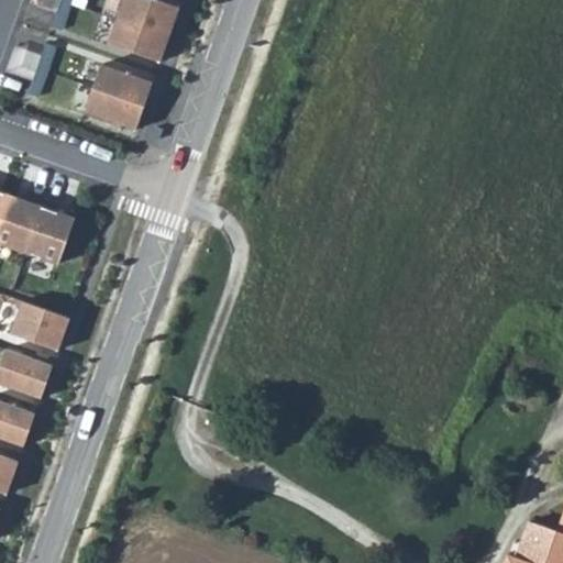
[(61,1),(61,0),(30,0),(30,2),(57,11),(61,1)]
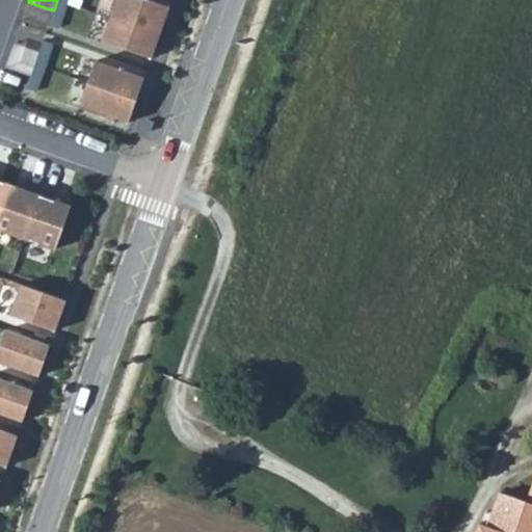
[(127,0),(120,0),(103,49),(153,65),(170,15),(127,0)]
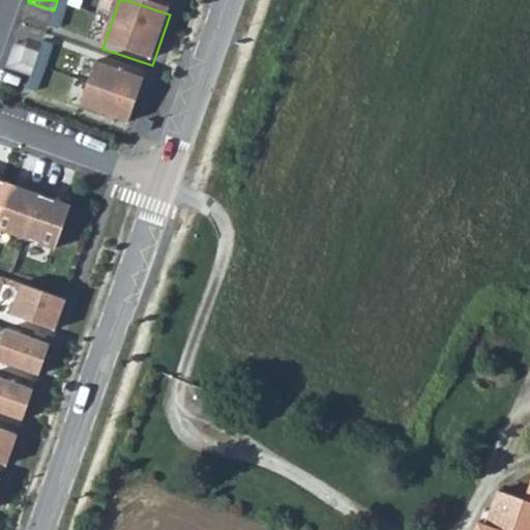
[(66,4),(57,1),(54,10),(50,23),(59,26),(66,4)]
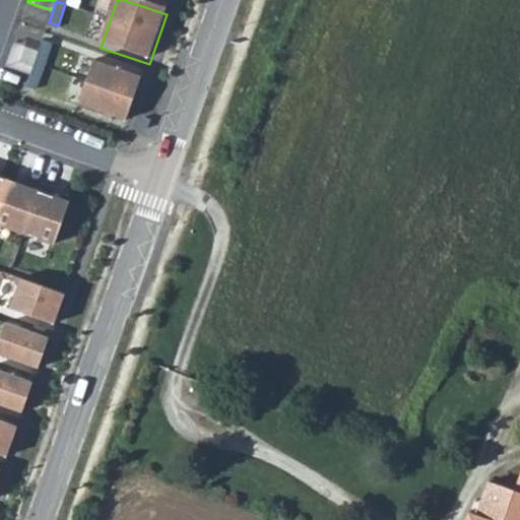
[(35,64),(40,50),(14,42),(6,65),(31,73),(35,64)]
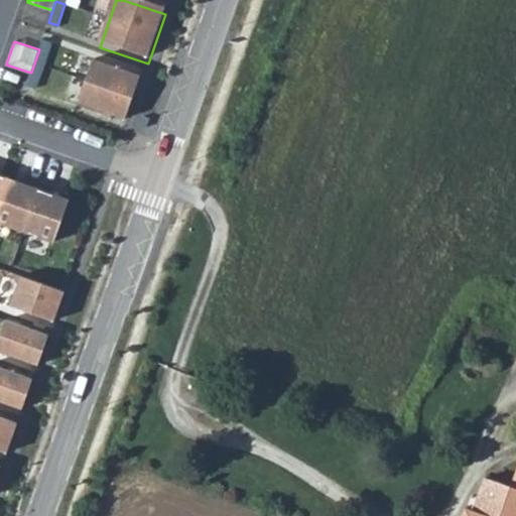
[(39,49),(34,63),(43,67),(51,44),(41,41),(39,49)]
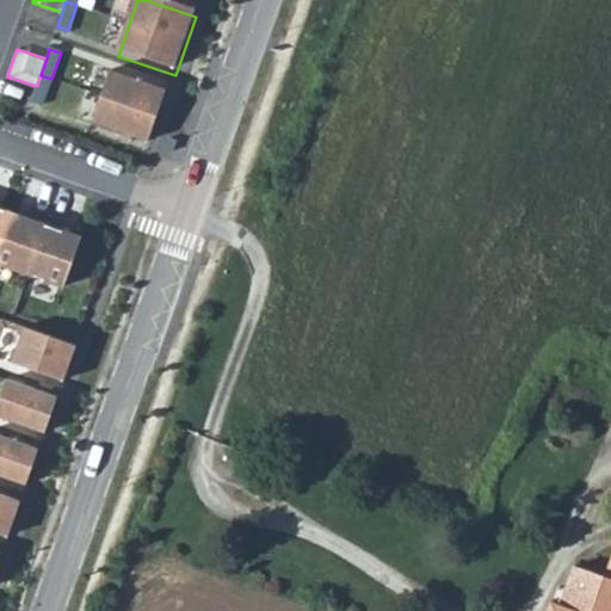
[(51,79),(41,75),(37,86),(32,100),(43,104),(51,79)]
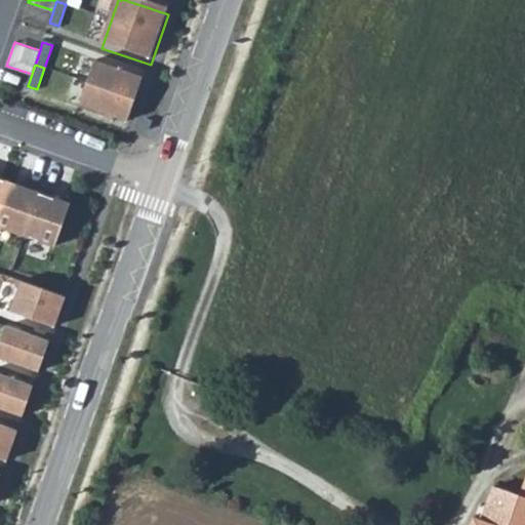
[(144,84),(95,68),(80,112),(129,128),(144,84)]
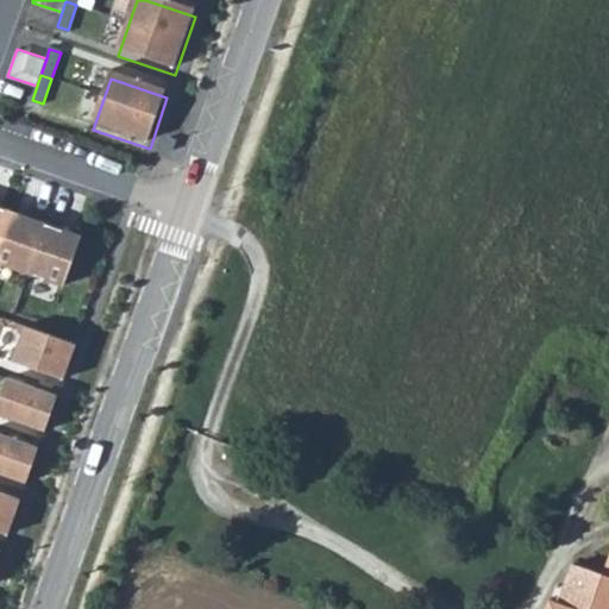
[(0,243),(11,211),(0,206),(0,243)]
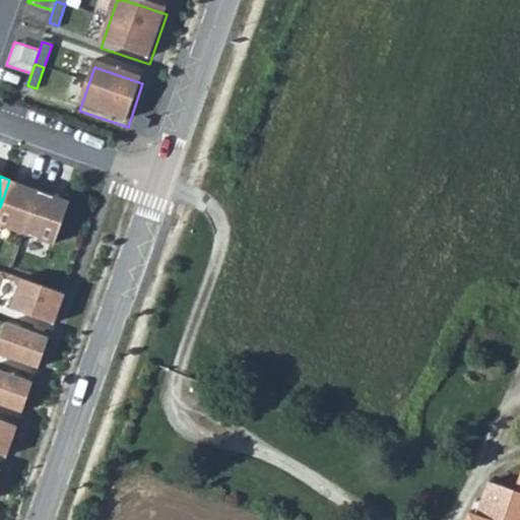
[(26,186),(9,180),(0,207),(0,222),(26,232),(44,183),(28,178),(26,186)]
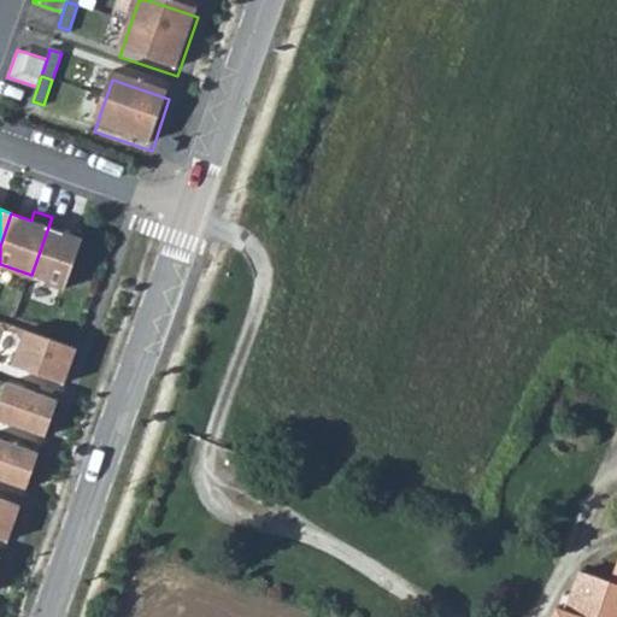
[(68,222),(52,217),(31,275),(68,288),(84,239),(65,231),(68,222)]
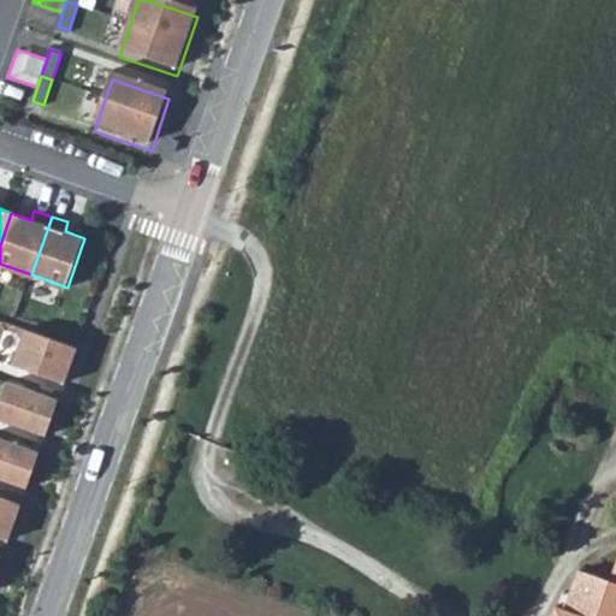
[(27,331),(13,365),(64,383),(76,349),(27,331)]
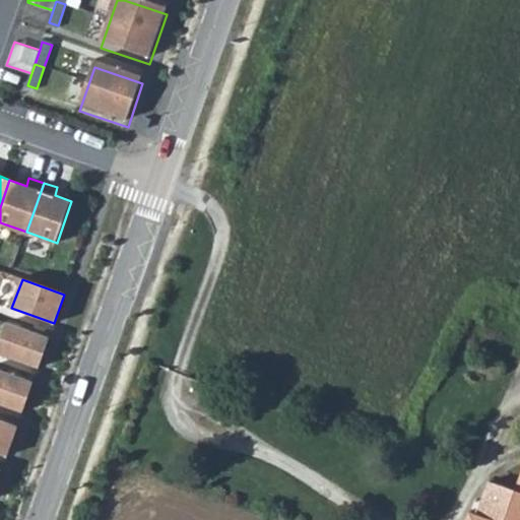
[(6,323),(0,339),(0,352),(38,367),(48,338),(6,323)]
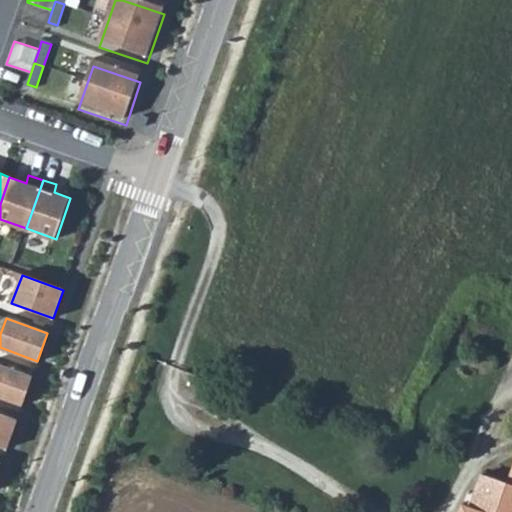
[(0,362),(0,394),(22,402),(32,374),(0,362)]
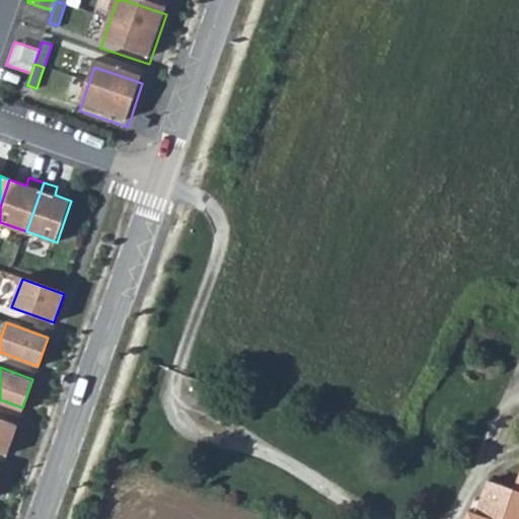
[(0,418),(0,450),(5,452),(16,424),(0,418)]
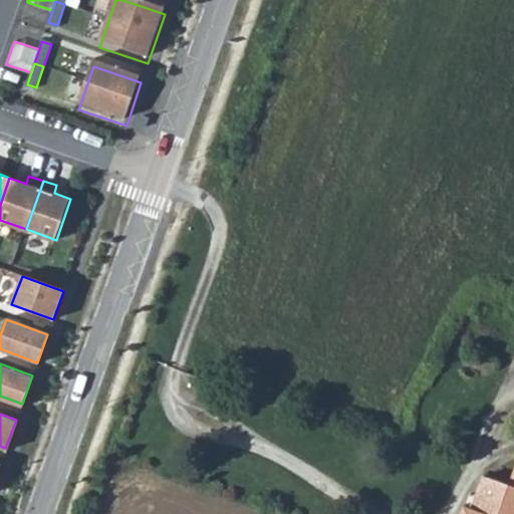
[(502,506),(475,495),(468,513),(513,513),(513,475),(502,506)]
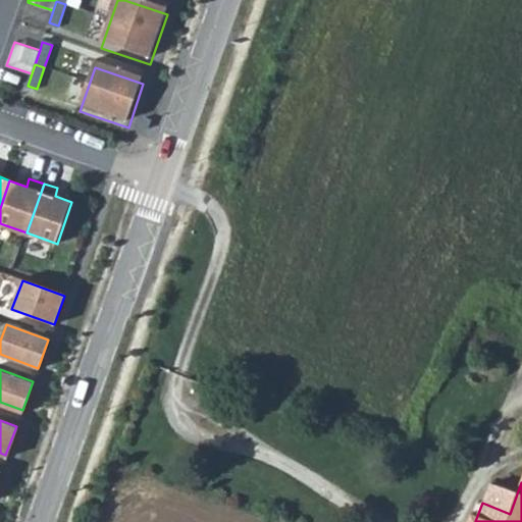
All buildings are outlined.
